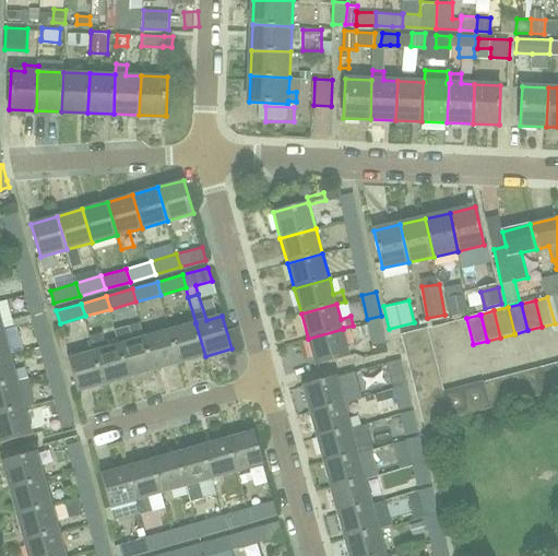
[(387,341),(381,316),(367,319),(372,344),(387,341)]
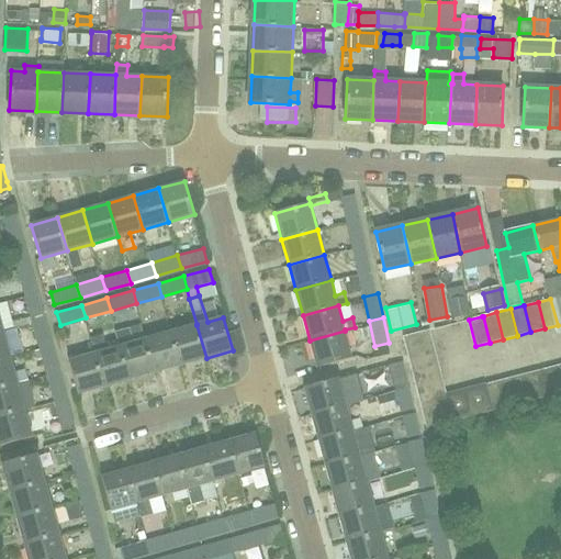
[(206,358),(197,325),(171,332),(181,366),(206,358)]
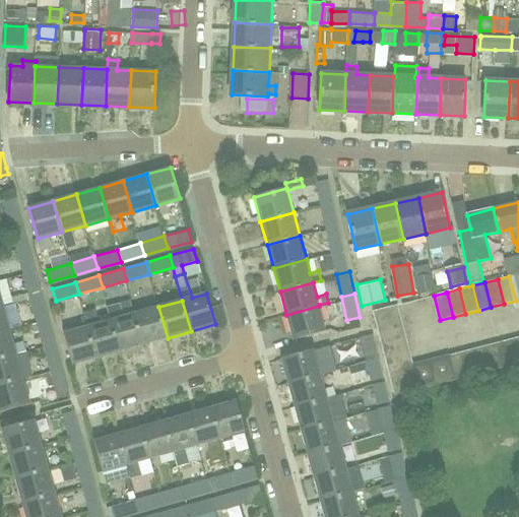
[(144,344),(135,314),(124,317),(120,302),(107,306),(111,320),(112,320),(121,351),(144,344)]
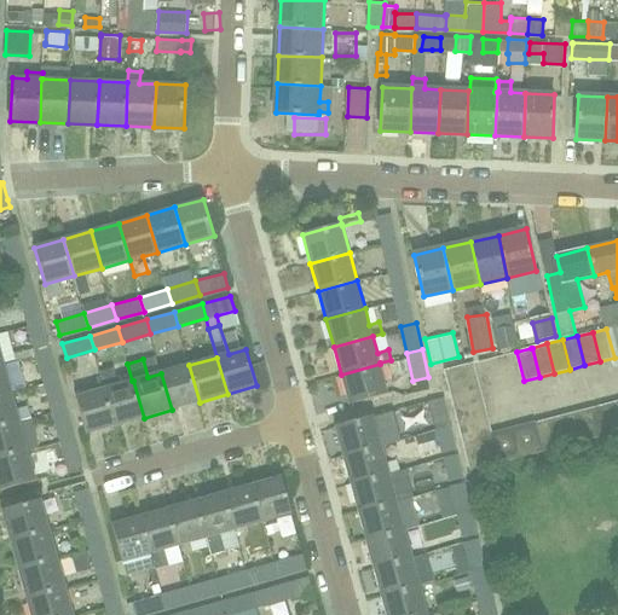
[(478,376),(474,361),(446,369),(450,383),(478,376)]
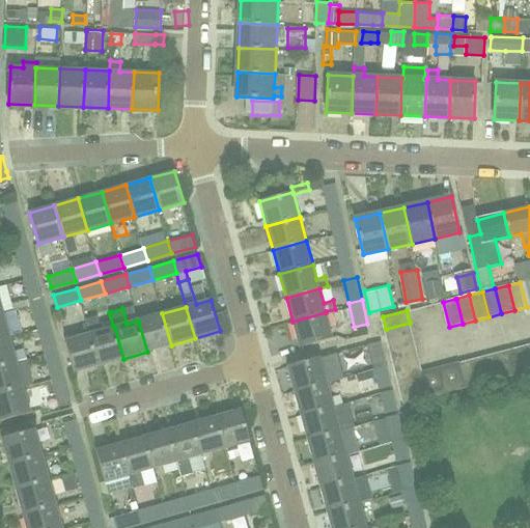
[(0,311),(0,338),(10,336),(9,335),(20,333),(17,322),(7,325),(3,311),(0,311)]
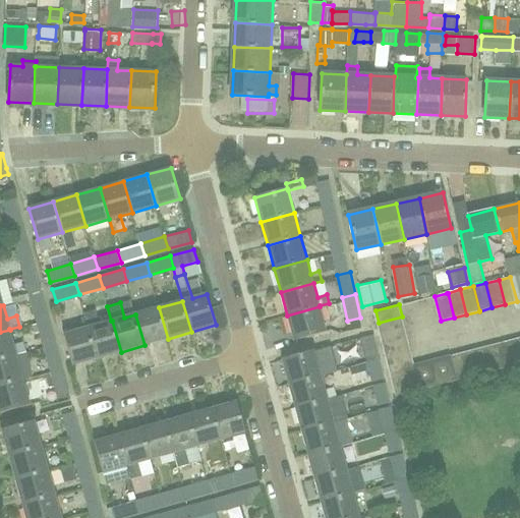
[(320,306),(287,315),(294,340),(327,331),(320,306)]
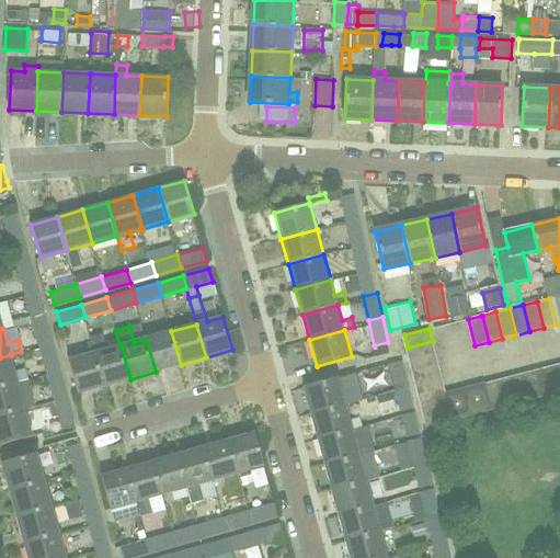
[(181,365),(171,331),(146,339),(156,372),(181,365)]
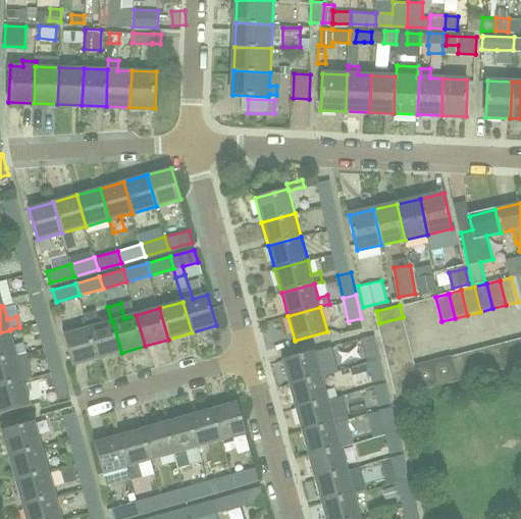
[(112,321),(111,321),(100,325),(96,311),(84,314),(88,328),(89,328),(97,359),(121,353),(112,321)]
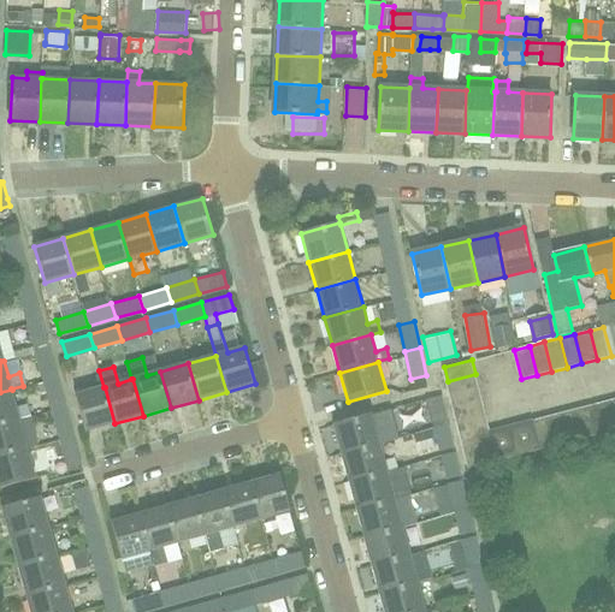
[(475,374),(448,381),(451,394),(479,387),(475,374)]
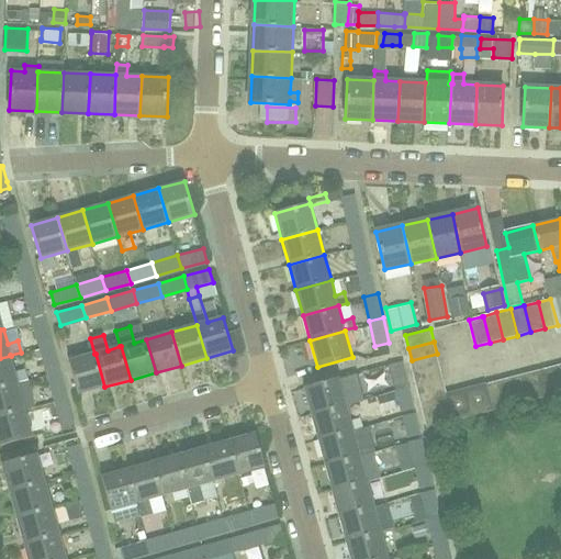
[(96,354),(94,354),(69,360),(78,394),(104,387),(96,354)]
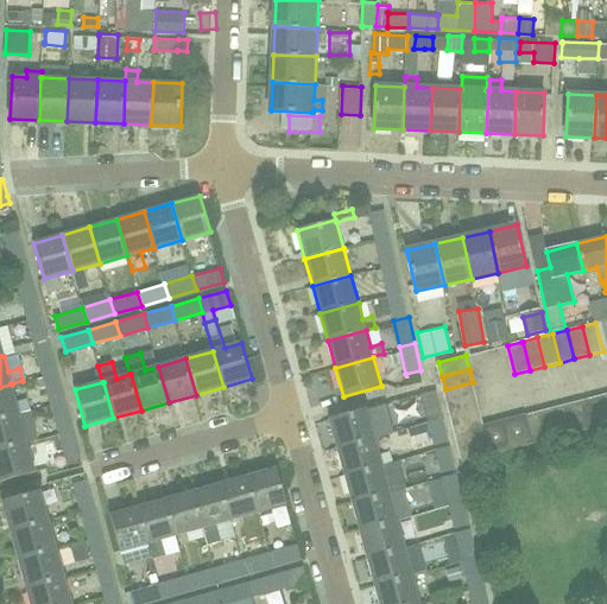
[(473,382),(446,389),(448,404),(476,396),(473,382)]
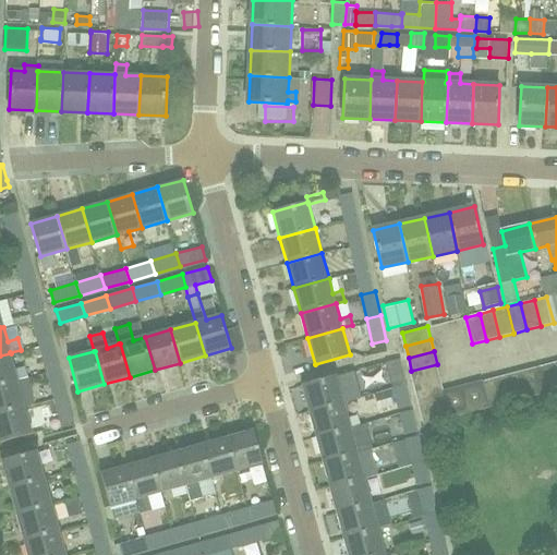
[(17,378),(22,377),(28,375),(25,364),(14,368),(11,353),(0,356),(0,384),(17,379),(17,378)]
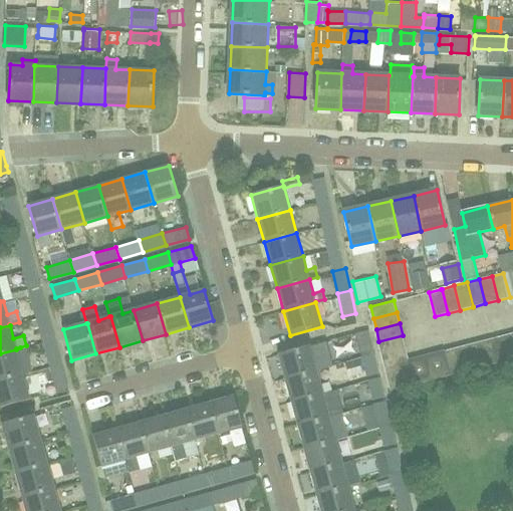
[(356,332),(361,355),(374,352),(373,348),(368,328),(368,329),(356,332)]
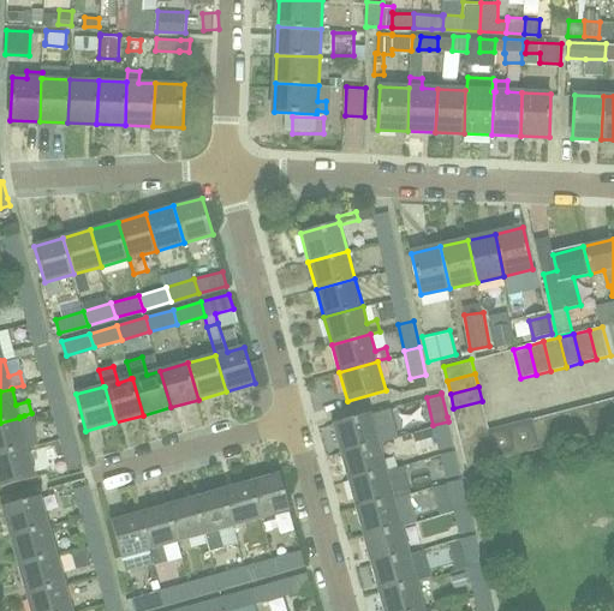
[(613,430),(604,399),(590,402),(598,433),(613,430)]
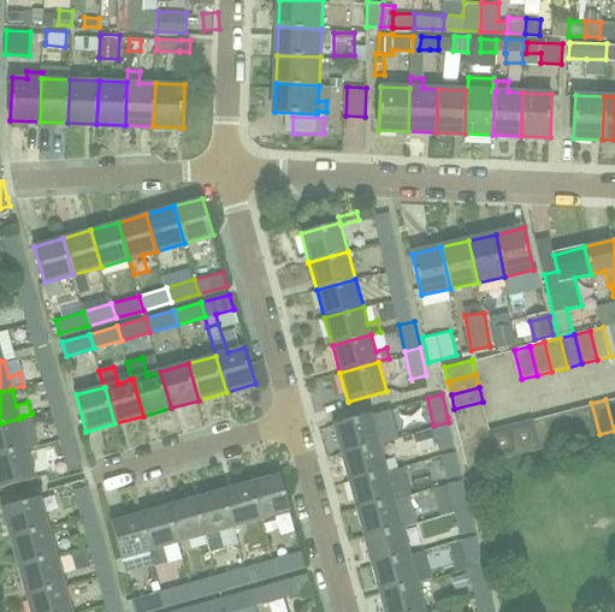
[(483,402),(454,409),(457,423),(486,416),(483,402)]
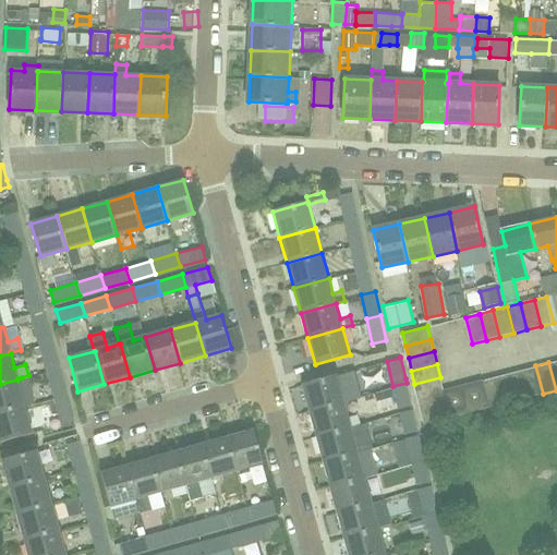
[(535,365),(522,370),(529,398),(543,394),(535,365)]
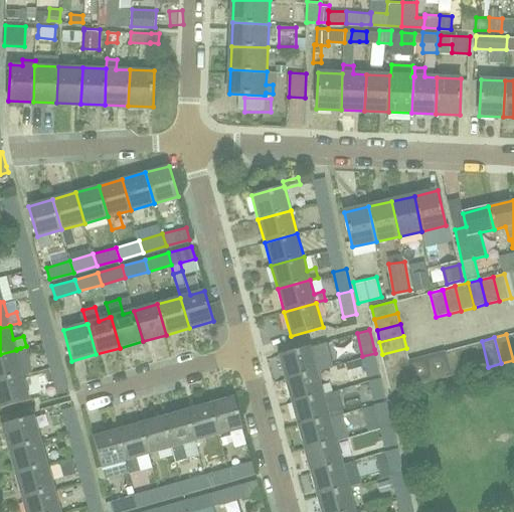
[(488,367),(482,341),(469,344),(476,370),(488,367)]
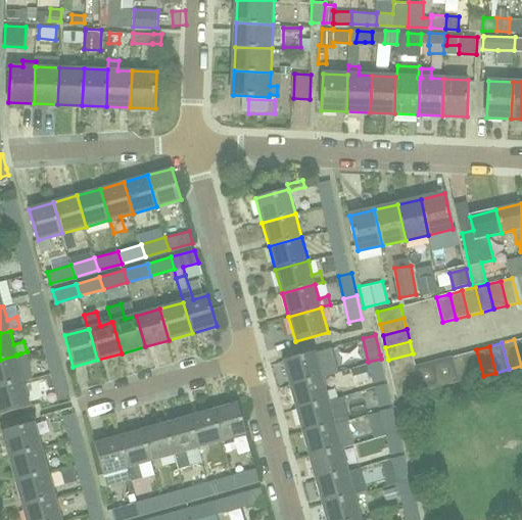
[(476,349),(464,352),(471,379),(483,376),(476,349)]
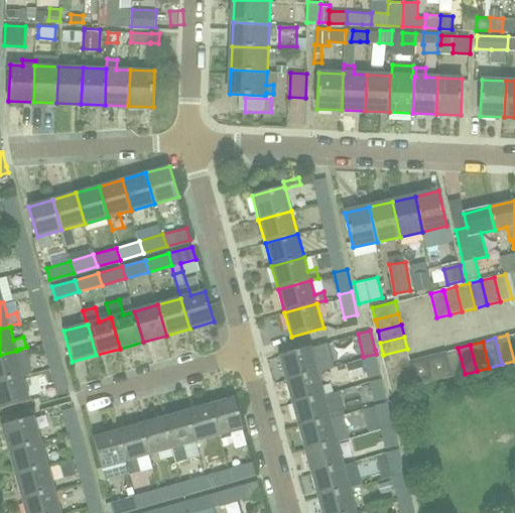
[(279,355),(286,379),(318,370),(318,371),(326,369),(323,359),(315,361),(311,346),(279,355)]
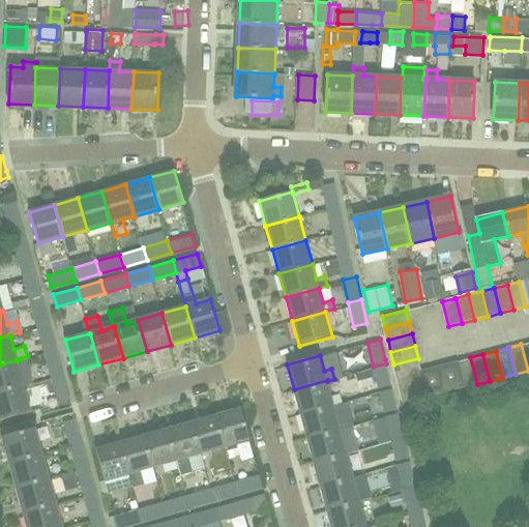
[(477,384),(470,357),(457,360),(464,387),(477,384)]
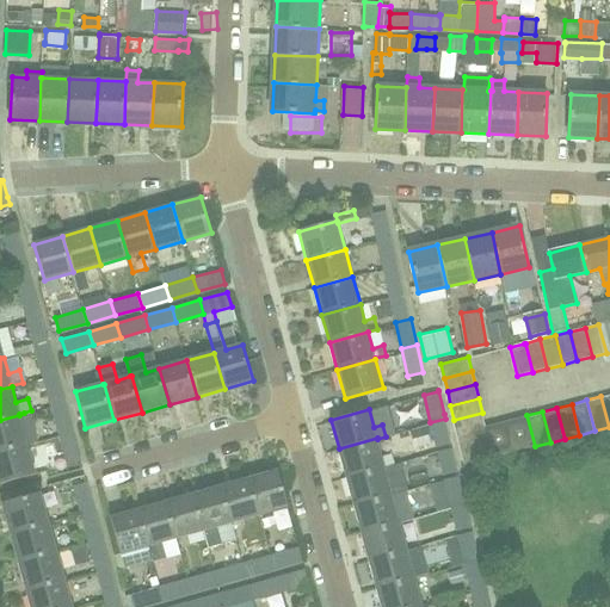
[(482,413),(454,420),(457,433),(486,426),(482,413)]
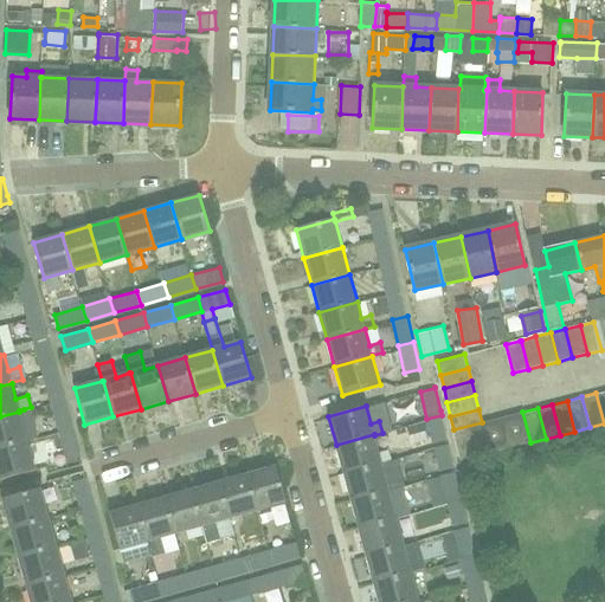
[(0,416),(0,446),(27,440),(26,439),(39,435),(36,424),(24,427),(19,412),(0,416)]
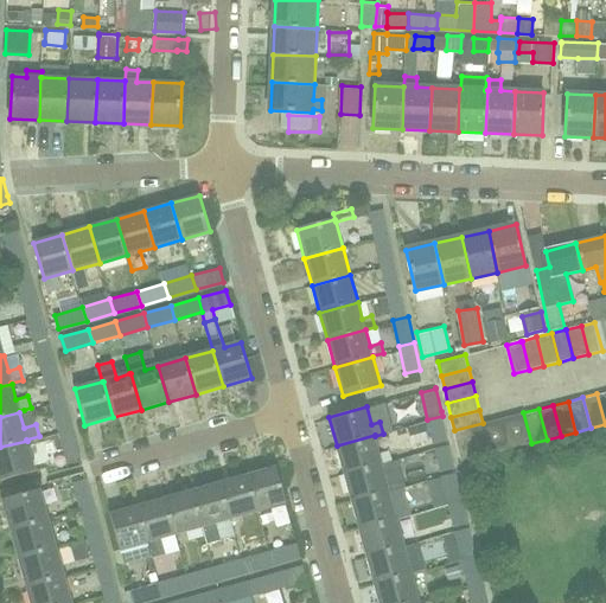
[(483,423),(454,430),(463,461),(517,447),(531,443),(523,412),(509,416),(483,423)]
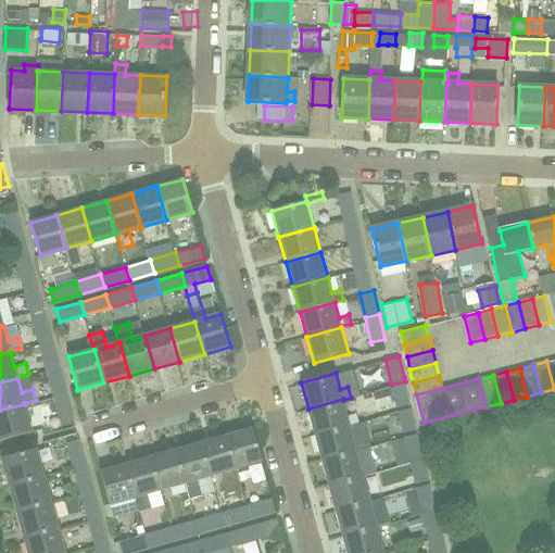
[(396,405),(411,402),(405,381),(391,385),(396,405)]
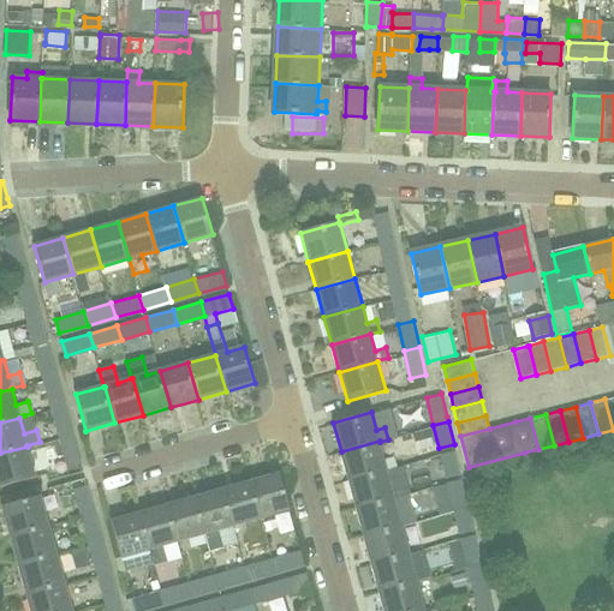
[(385,459),(380,442),(380,441),(341,451),(349,479),(387,468),(387,469),(395,467),(393,456),(385,459)]
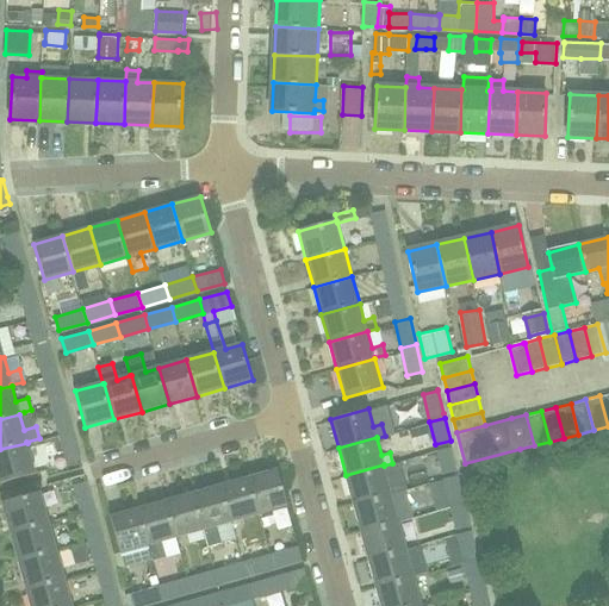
[(28,443),(0,449),(0,481),(35,472),(28,443)]
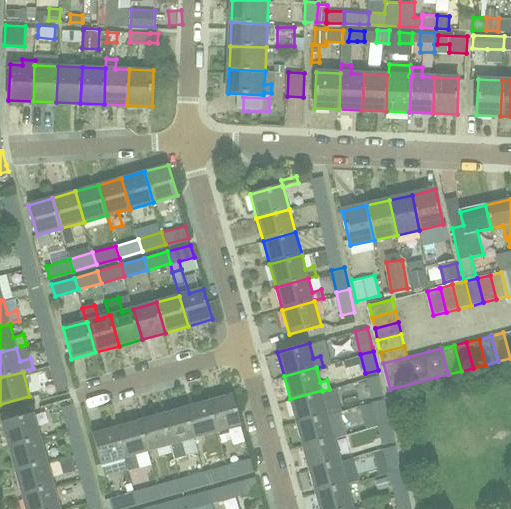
[(371,397),(384,394),(379,374),(366,377),(371,397)]
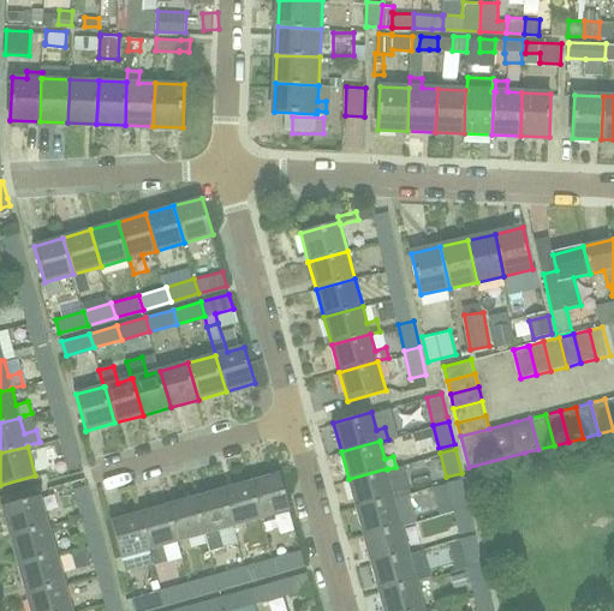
[(349,479),(356,507),(394,496),(387,469),(387,468),(349,479)]
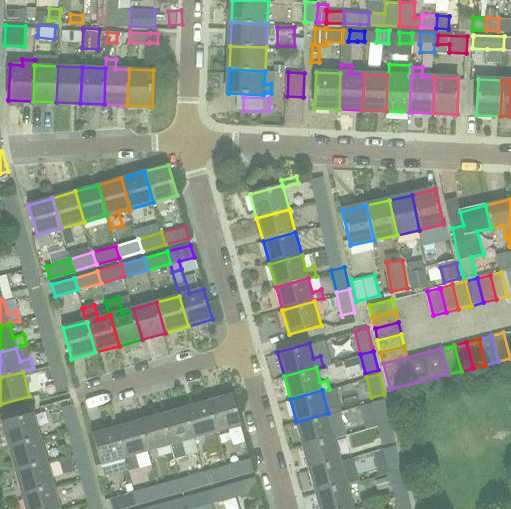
[(209,401),(218,431),(241,425),(233,394),(209,401)]
